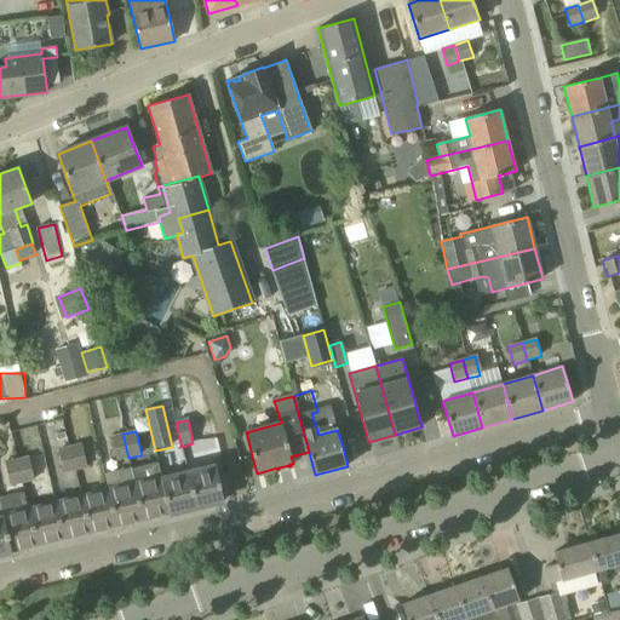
[(116,460),(128,458),(122,434),(110,436),(116,460)]
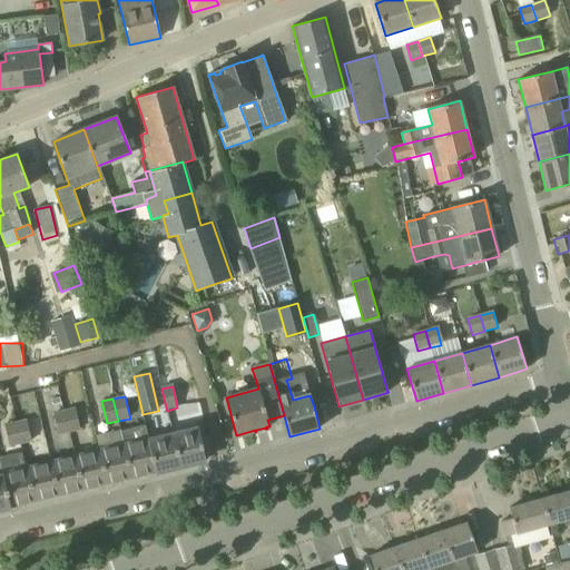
[(64,411),(69,432),(81,430),(76,408),(64,411)]
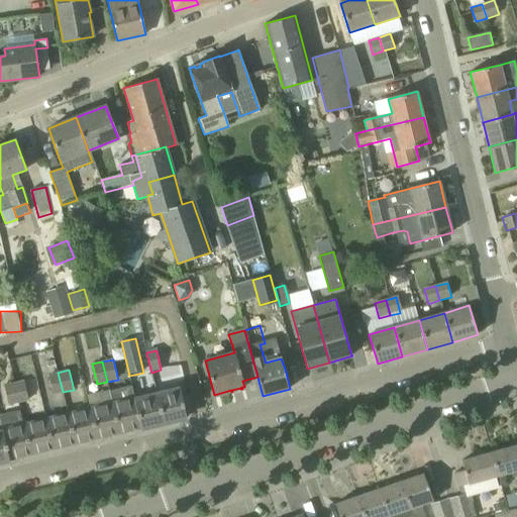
[(53,395),(63,392),(58,373),(47,375),(53,395)]
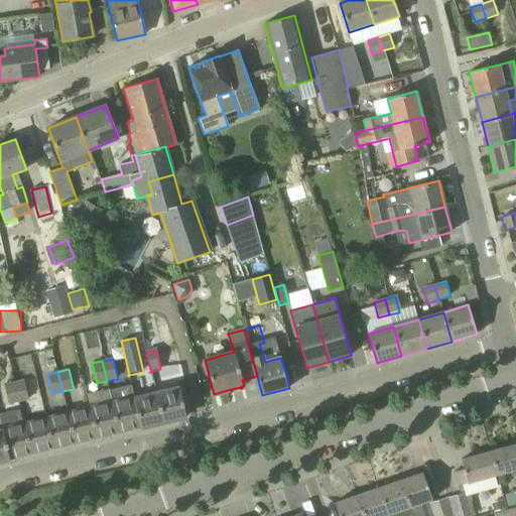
[(186,417),(181,397),(176,376),(152,382),(155,393),(156,393),(163,422),(186,417)]
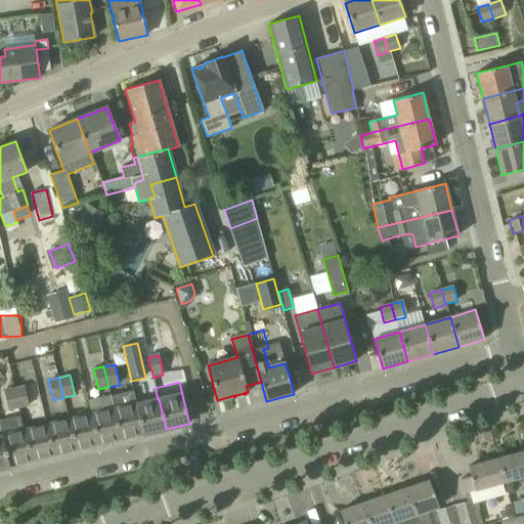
[(14,389),(19,409),(30,407),(26,386),(14,389)]
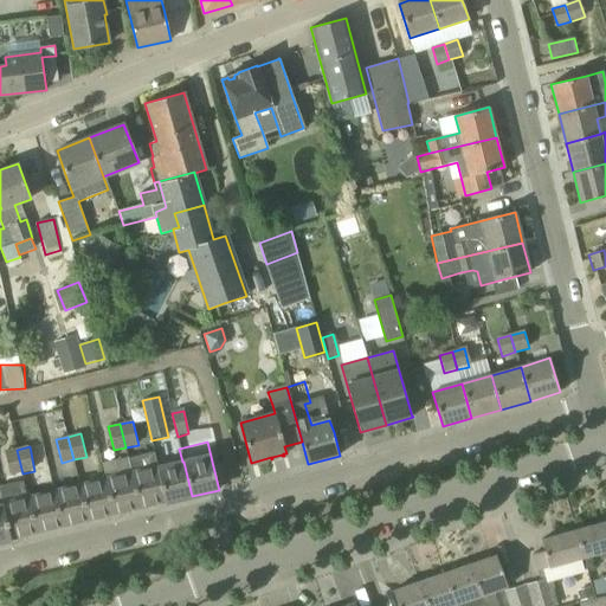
[(10,476),(23,474),(17,450),(5,452),(10,476)]
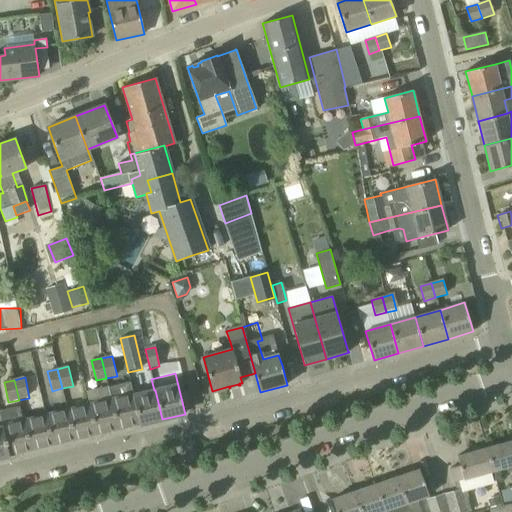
[(133,395),(130,383),(108,388),(111,399),(118,428),(139,423),(133,395)]
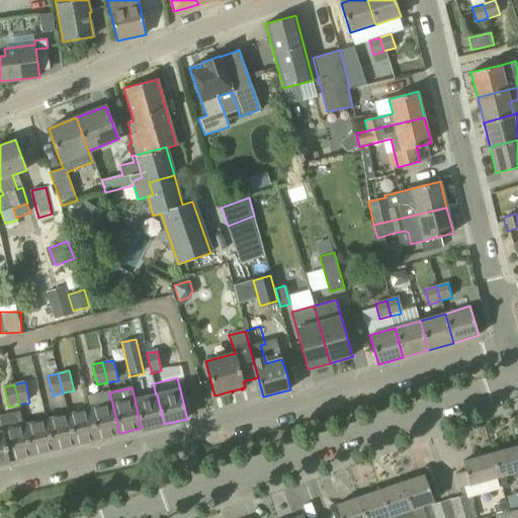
[(142,430),(164,424),(157,395),(156,395),(135,400),(141,428),(142,430)]
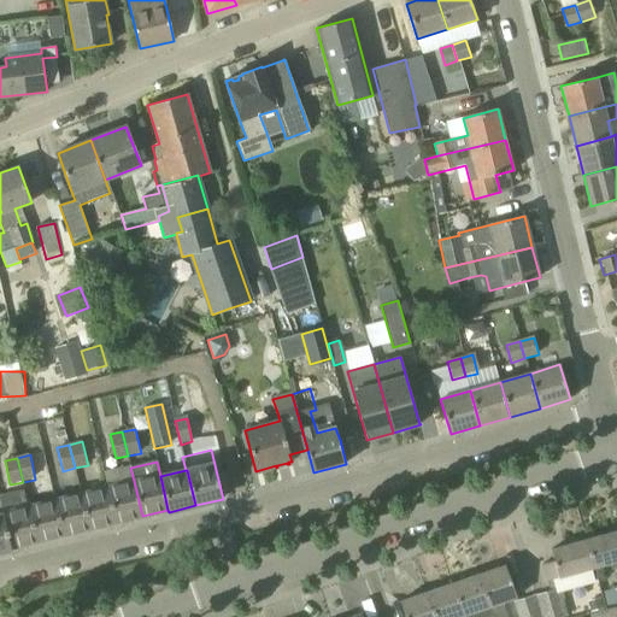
[(116,522),(142,516),(134,481),(107,487),(116,522)]
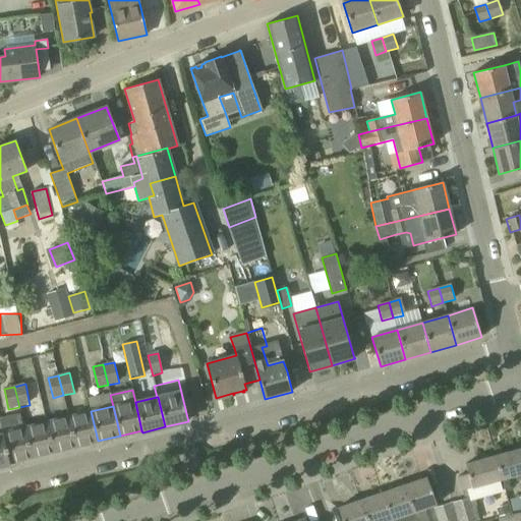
[(75,447),(98,441),(91,411),(68,417),(75,447)]
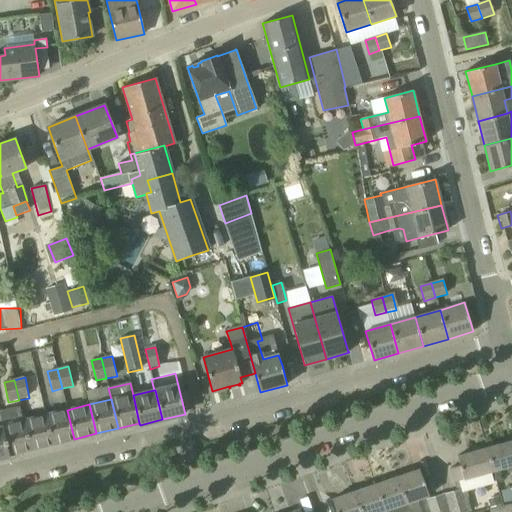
[(53,444),(74,439),(67,410),(46,415),(53,444)]
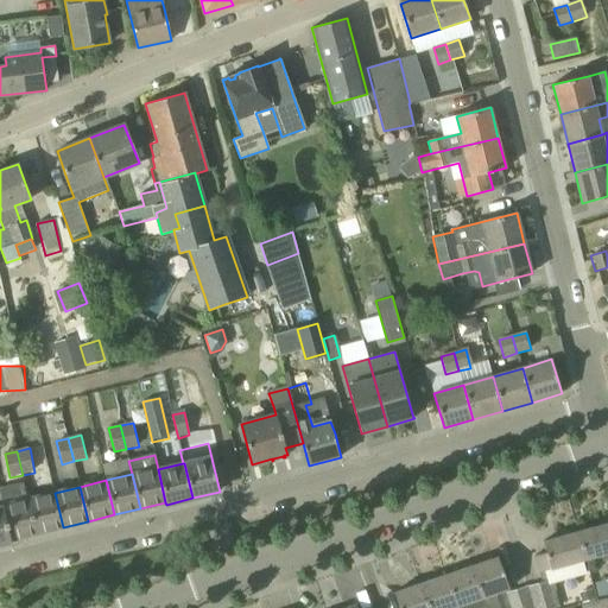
[(37,533),(63,527),(55,493),(29,499),(37,533)]
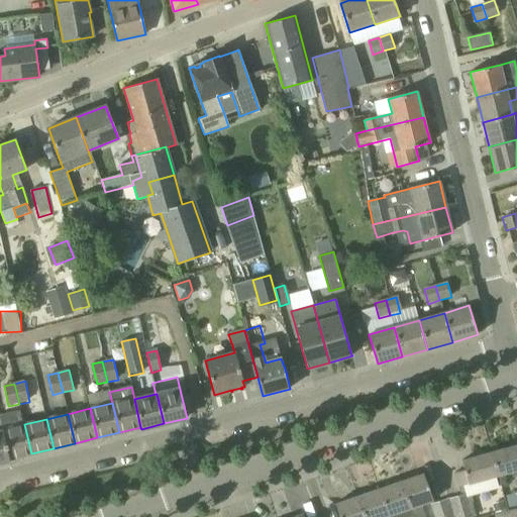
[(24,424),(2,430),(9,460),(10,460),(9,459),(31,453),(24,424)]
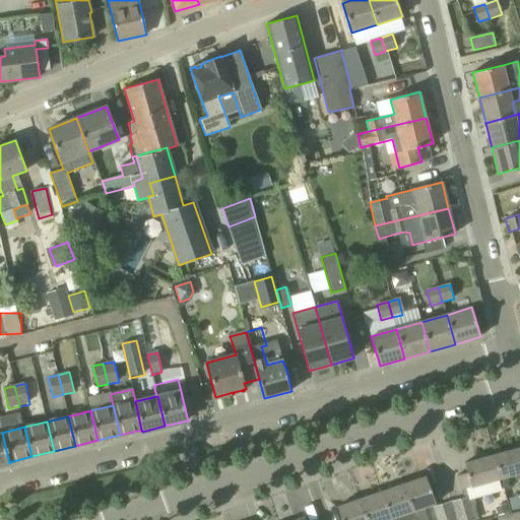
[(0,465),(9,463),(2,433),(0,433),(0,432),(0,465)]
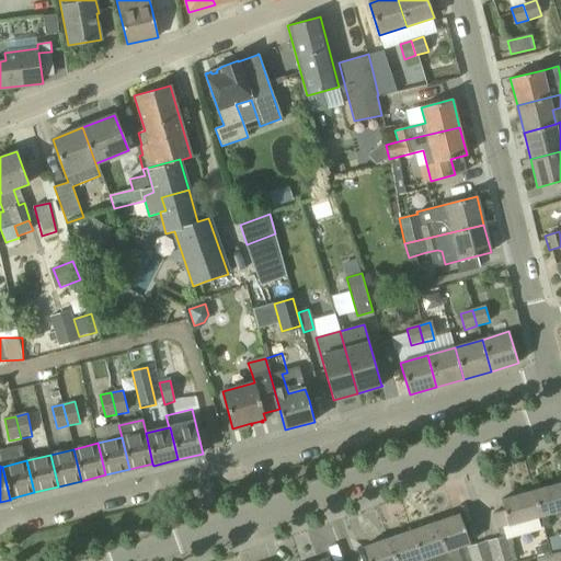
[(540,516),(560,510),(560,482),(533,491),(540,516)]
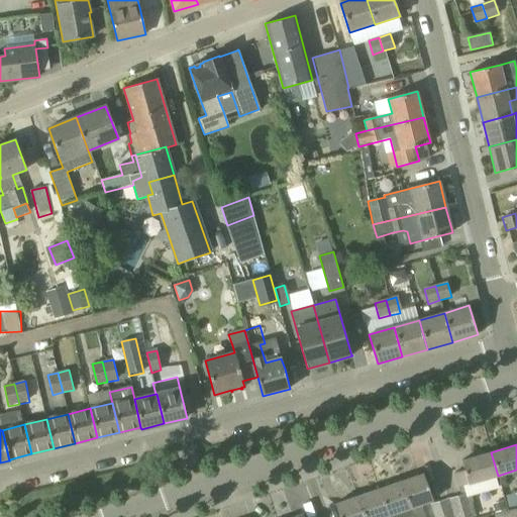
[(496,477),(498,476),(491,452),(461,460),(464,471),(454,473),(458,487),(460,486),(462,496),(448,500),(453,516),(476,516),(471,496),(499,488),(496,477)]
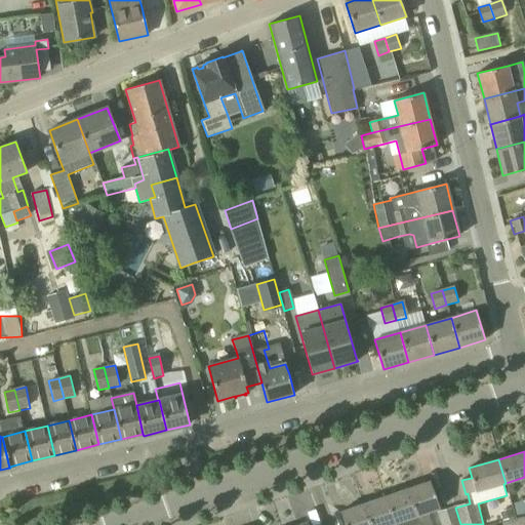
[(430,524),(427,513),(439,509),(430,481),(407,489),(416,516),(419,524),(430,524)]
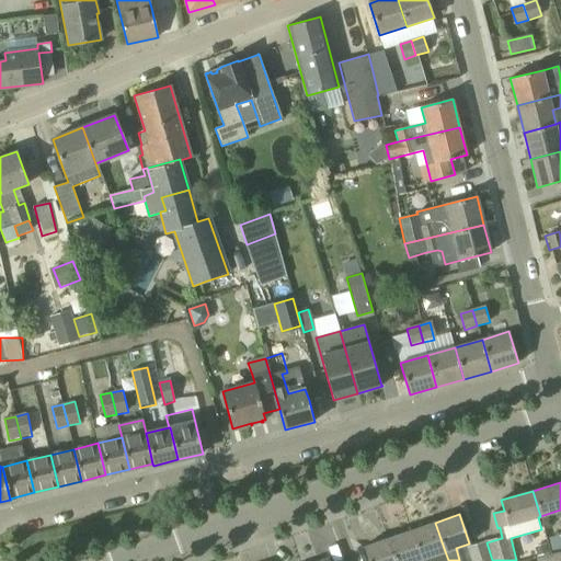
[(445,551),(435,523),(411,530),(421,560),(445,551)]
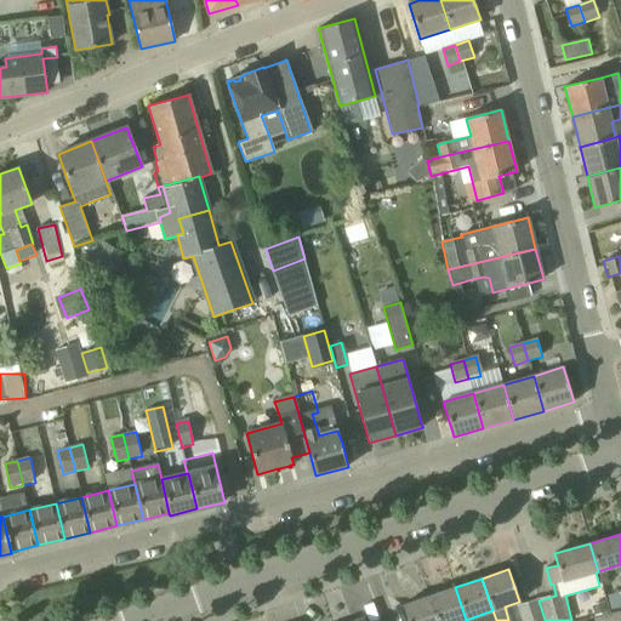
[(437,620),(461,620),(466,620),(455,587),(429,596),(437,620)]
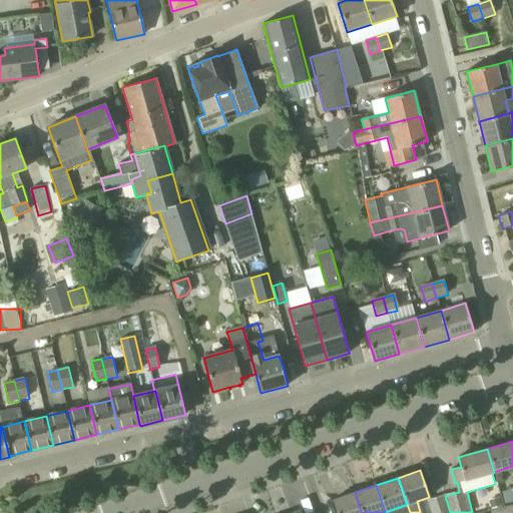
[(512,489),(501,492),(504,504),(512,501),(512,489)]
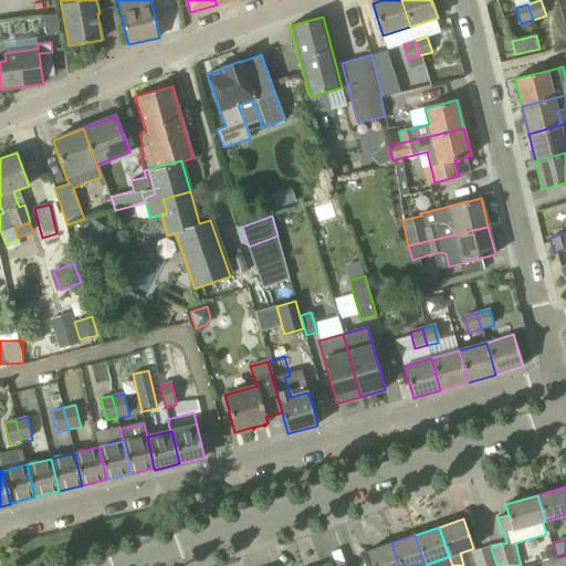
[(398,565),(391,543),(367,552),(371,565),(398,565)]
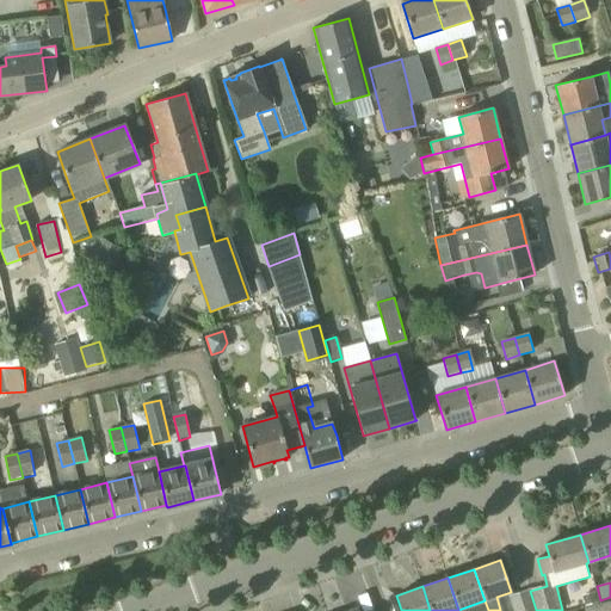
[(513,610),(536,610),(530,591),(510,596),(513,610)]
